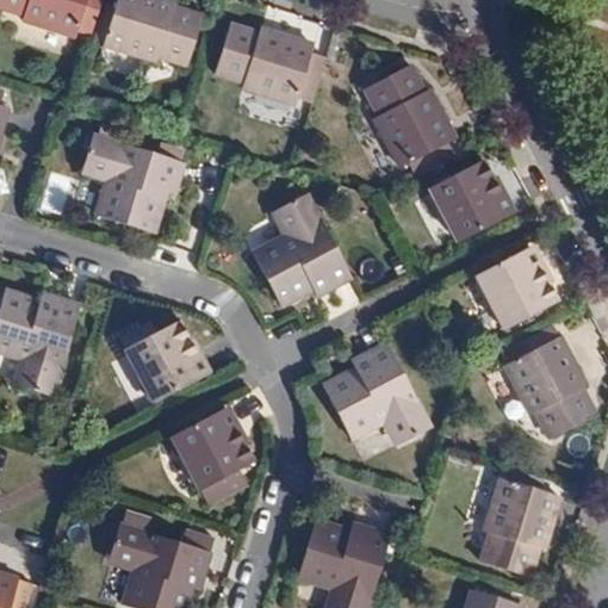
[(0,0),(0,2),(25,12),(24,17),(78,33),(87,0),(0,0)]
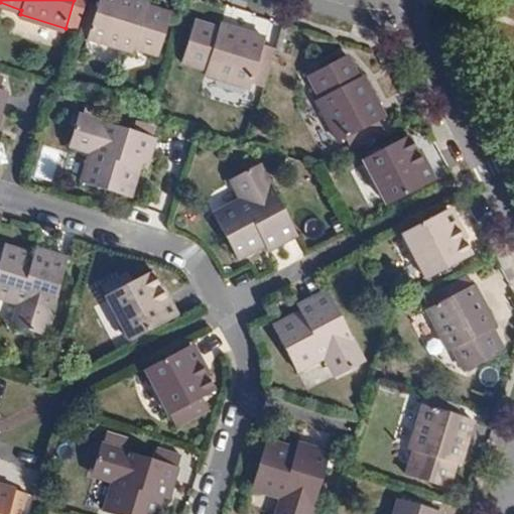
[(92,0),(86,20),(93,22),(89,35),(134,50),(136,46),(160,53),(173,12),(149,3),(150,0),(92,0)]
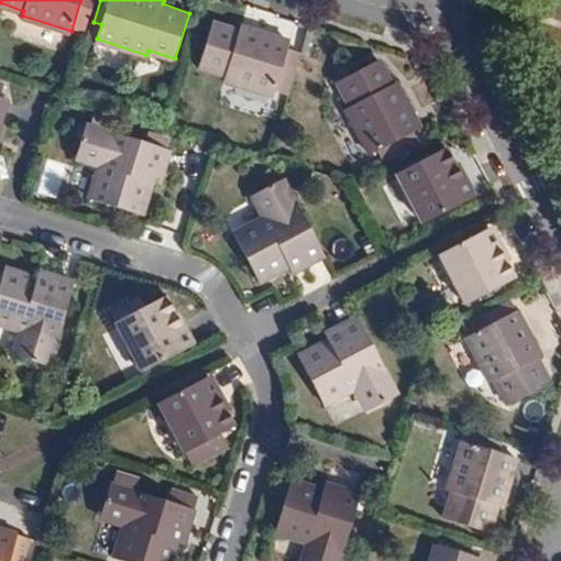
[(241,30),(215,21),(200,66),(227,74),(226,79),(274,95),(290,40),(242,24),(241,30)]
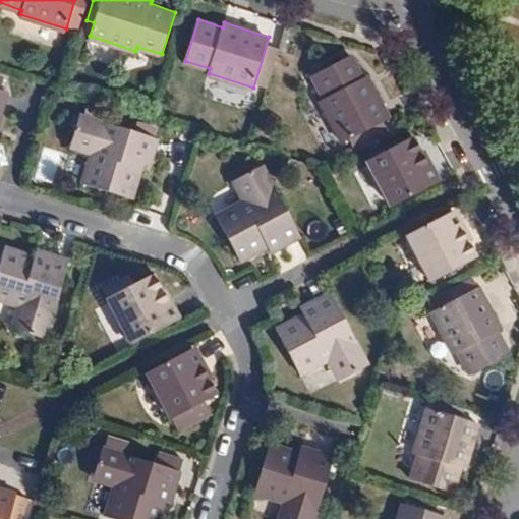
[(351,54),(313,74),(325,98),(322,100),(343,140),(390,116),(367,74),(363,76),(351,54)]
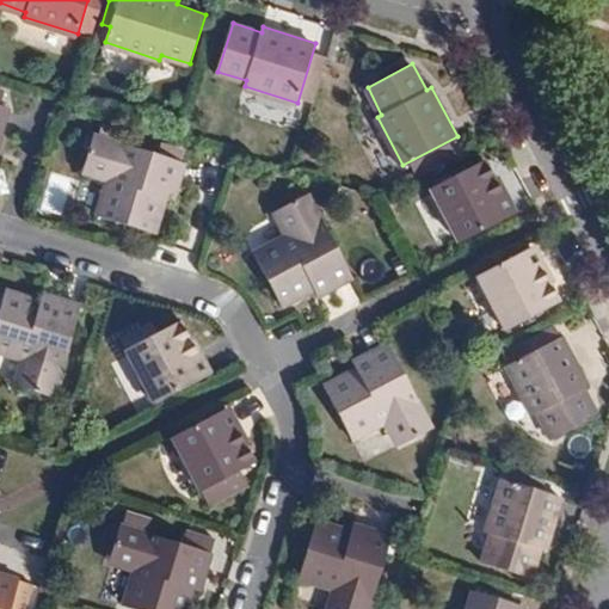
[(0,136),(10,105),(0,102),(0,136)]
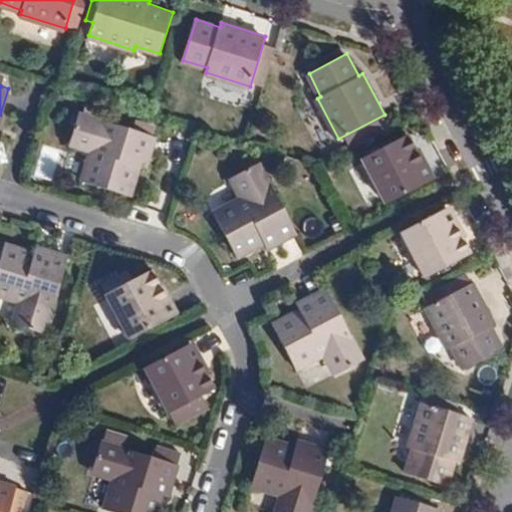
[(144,154),(149,156),(156,136),(152,134),(155,123),(136,118),(132,128),(96,116),(99,107),(89,104),(87,113),(82,112),(79,111),(70,140),(92,147),(82,179),(131,194),(141,163),(144,154)]
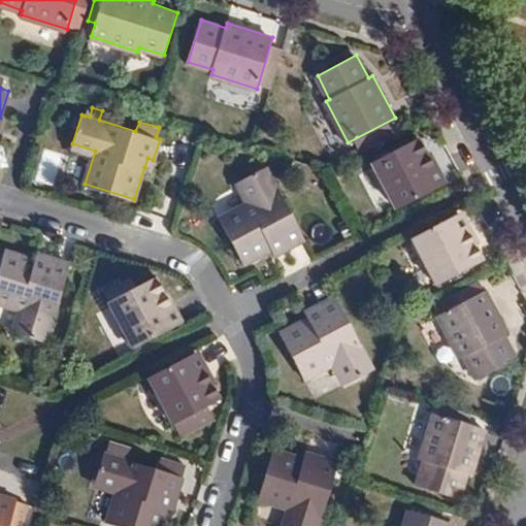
[(373,160),(398,208),(445,184),(420,136),(373,160)]
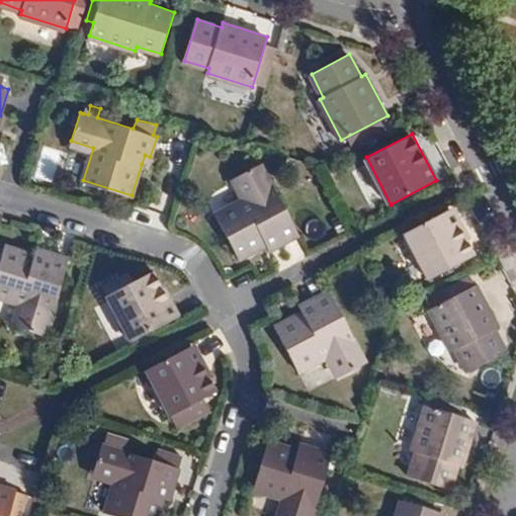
[(147,166),(150,157),(145,155),(142,164),(147,166)]
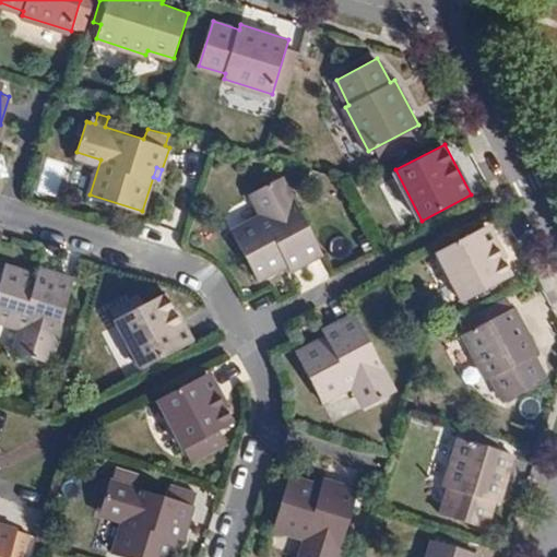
[(259,280),(289,263),(301,257),(305,262),(323,252),(283,176),(256,190),(268,212),(234,230),(259,280)]
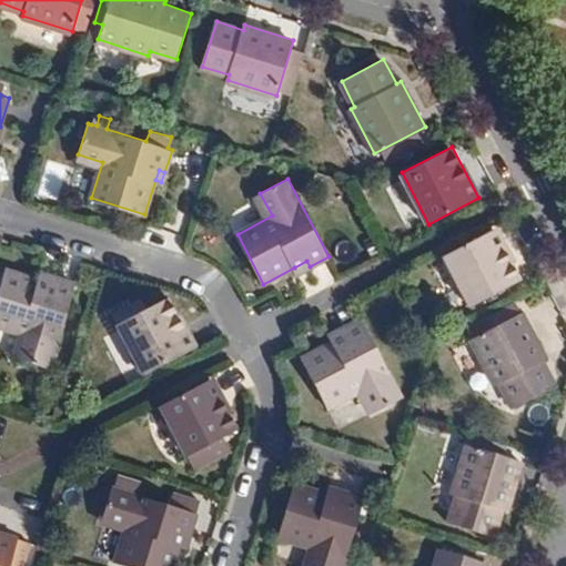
[(494,229),(445,255),(472,306),(522,280),(494,229)]
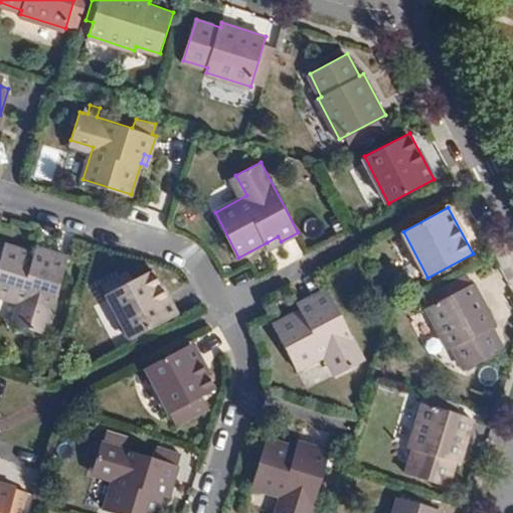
[(269,248),(281,241),(278,236),(267,242),(269,248)]
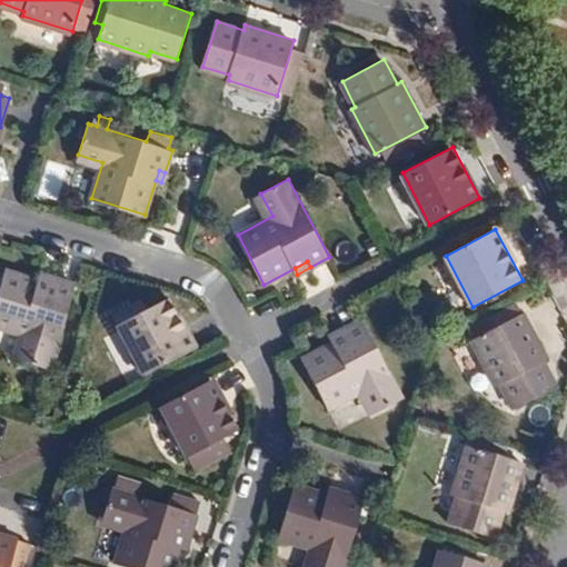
[(52,284),(40,280),(7,269),(0,289),(0,325),(27,334),(20,357),(50,367),(76,284),(55,277),(55,278),(52,284)]
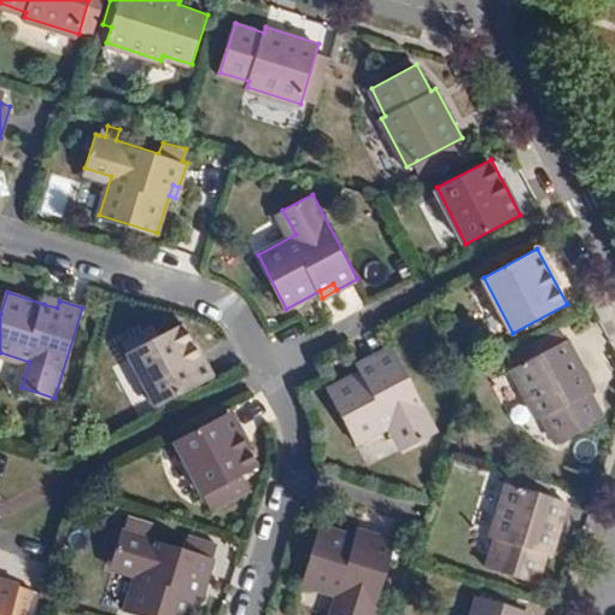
[(57,308),(59,302),(45,297),(44,304),(57,308)]
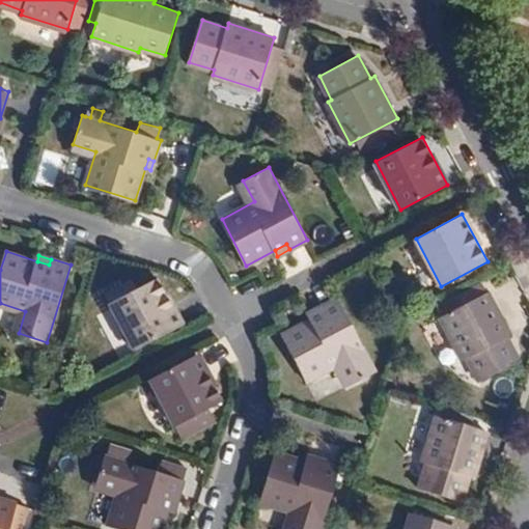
[(116,299),(111,302),(136,349),(182,325),(157,277),(135,288),(131,280),(112,290),(116,299)]
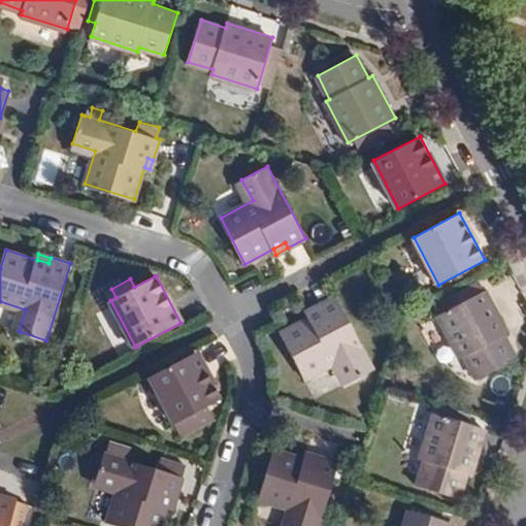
[(106,292),(110,300),(116,297),(111,289),(106,292)]
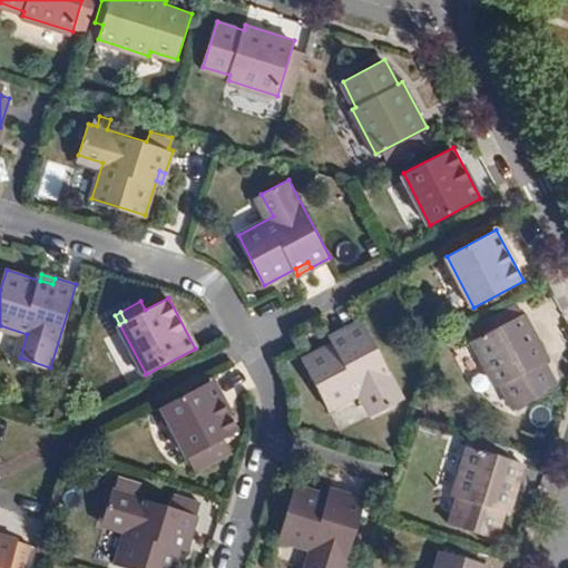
[(525,313),(475,340),(498,385),(501,383),(515,409),(558,387),(545,361),(548,359),(525,313)]
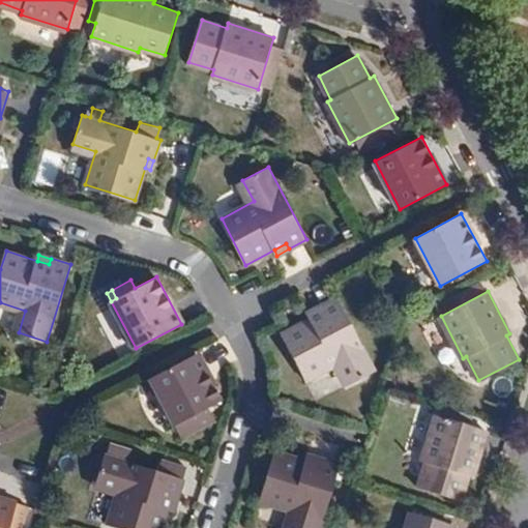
[(338,297),(319,306),(322,312),(310,319),(282,333),(306,380),(339,363),(348,381),(375,368),(338,297)]
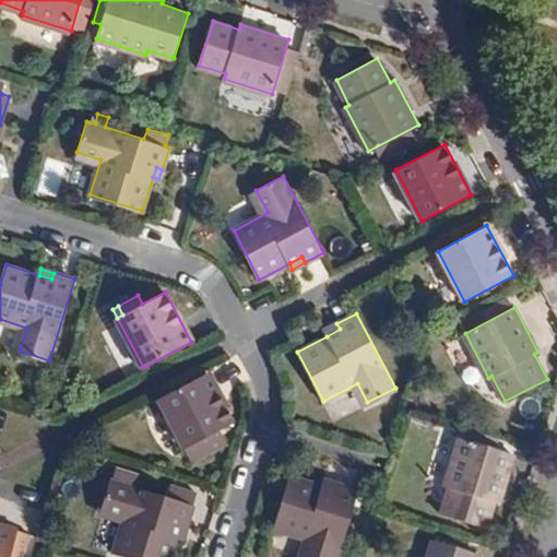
[(323,330),(327,336),(340,329),(336,323),(323,330)]
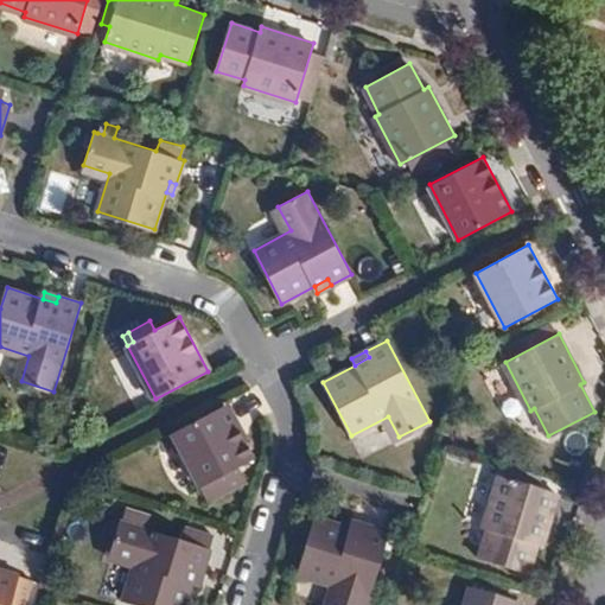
[(216,478),(223,492),(244,482),(237,467),(254,459),(224,405),(172,432),(199,486),(216,478)]
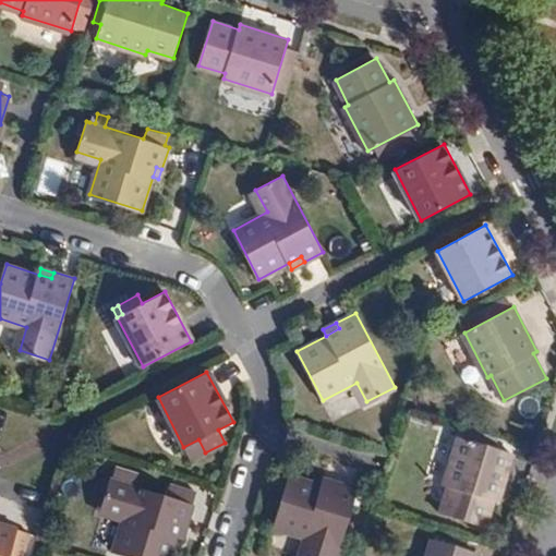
[(512,452),(460,436),(445,485),(449,486),(442,514),(485,528),(494,499),(498,502),(512,452)]
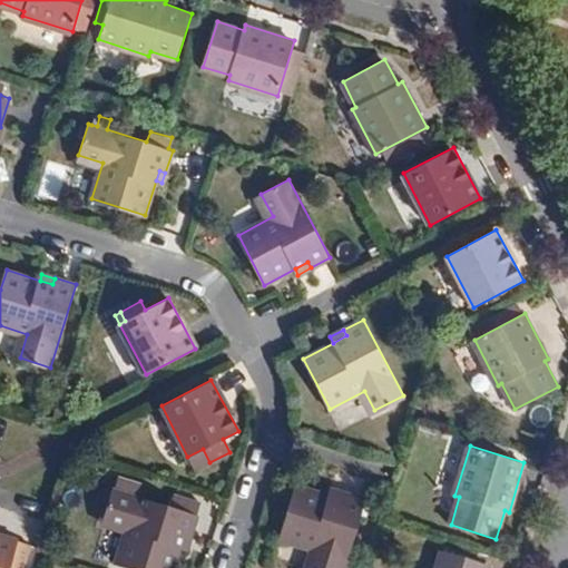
[(203,449),(187,457),(195,470),(209,462),(203,449)]
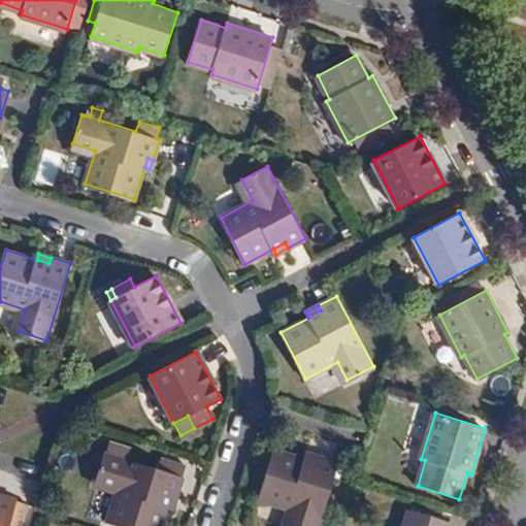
[(112,455),(117,442),(110,441),(106,453),(112,455)]
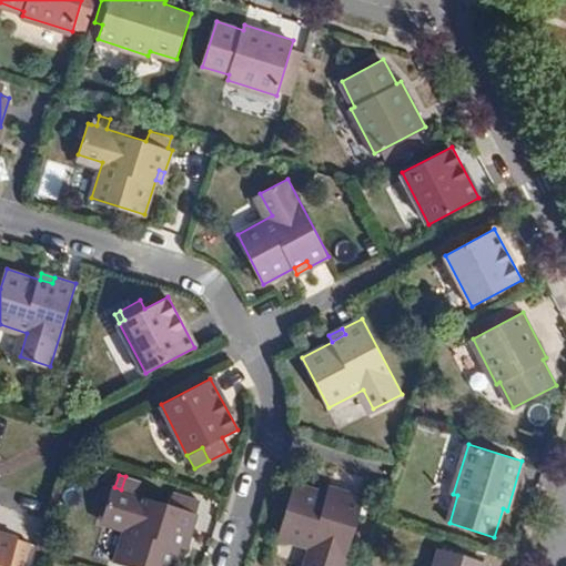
[(142,482),(125,476),(121,489),(114,487),(113,487),(102,518),(128,526),(118,562),(132,565),(172,565),(180,544),(183,533),(190,535),(196,513),(200,499),(175,492),(172,505),(138,494),(142,482)]
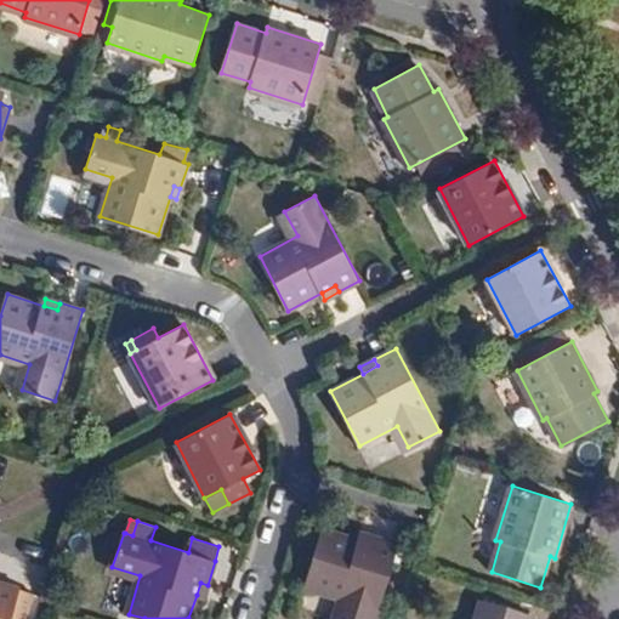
[(373,544),(359,540),(323,529),(305,586),(345,600),(339,618),(375,618),(398,544),(375,537),(373,544)]
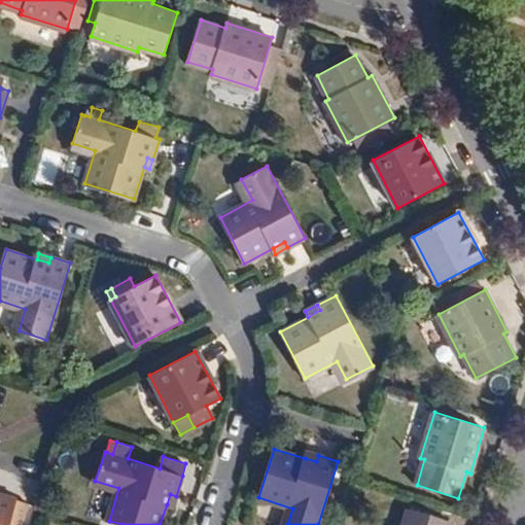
[(316,461),(318,455),(306,452),(305,458),(316,461)]
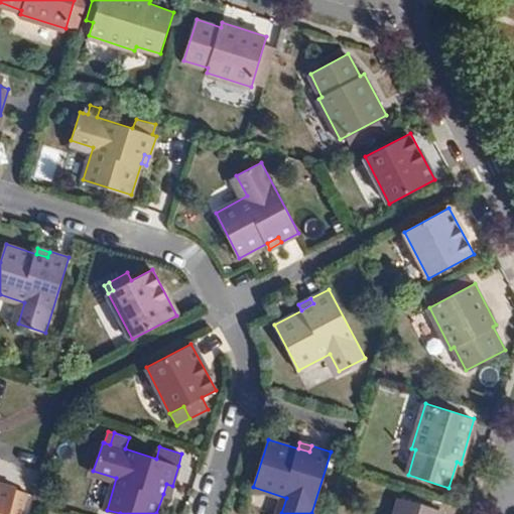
[(0,513),(21,513),(29,493),(0,483),(0,513)]
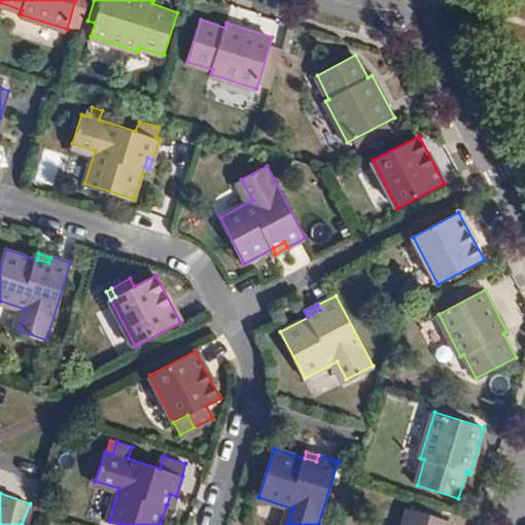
[(170,494),(167,504),(173,506),(176,496),(170,494)]
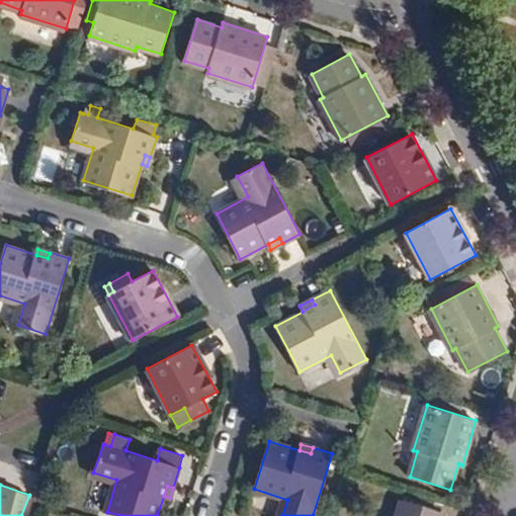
[(441,515),(443,512),(402,500),(397,515),(441,515)]
